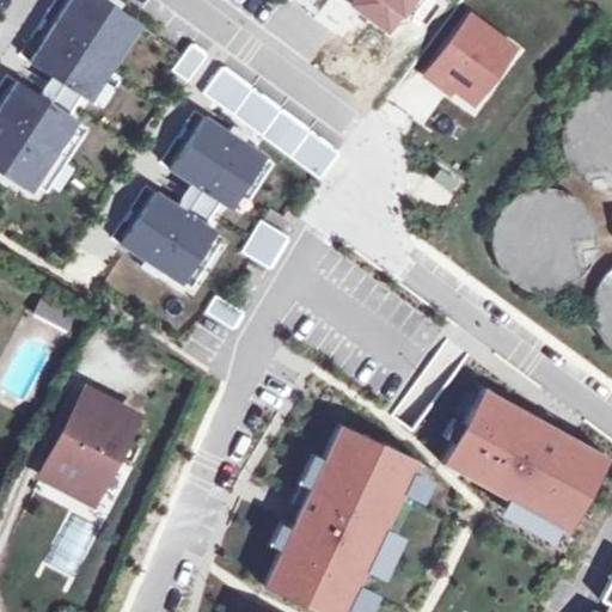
[(48,101),(17,80),(0,105),(0,172),(31,194),(79,120),(71,115),(83,96),(91,101),(111,69),(101,62),(130,17),(105,0),(68,0),(29,61),(60,83),(48,101)]
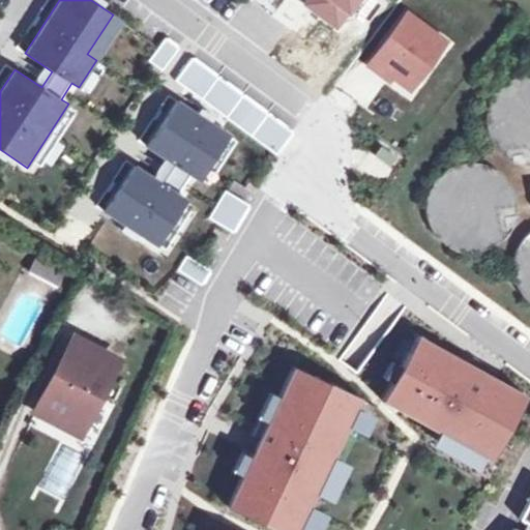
[(308,0),(306,4),(336,27),(356,0),(308,0)]
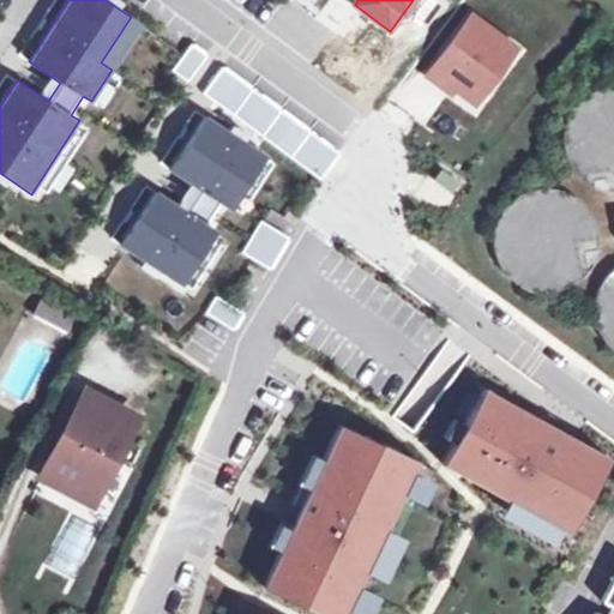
[(469,17),(428,72),(426,76),(441,86),(445,83),(452,88),(473,103),(513,48),(469,17)]
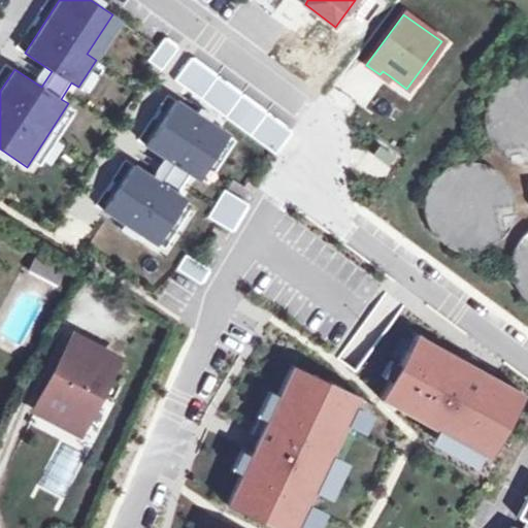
[(155,65),(162,70),(178,47),(169,40),(165,37),(149,60),(155,65)]
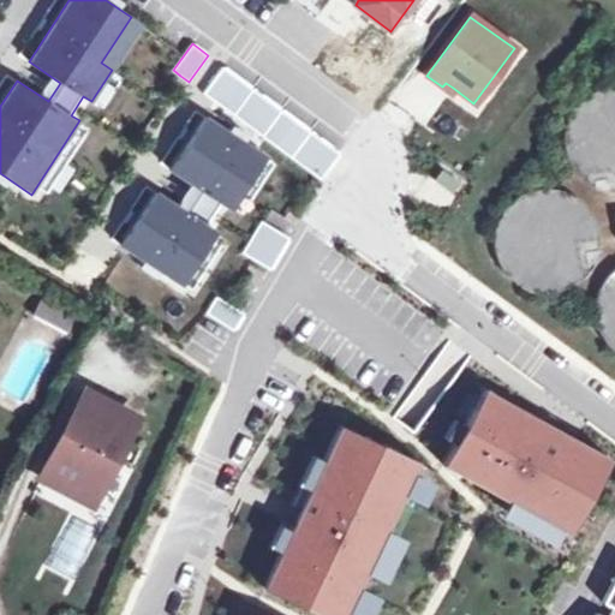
[(424,124),(448,96),(417,70),(393,97),(424,124)]
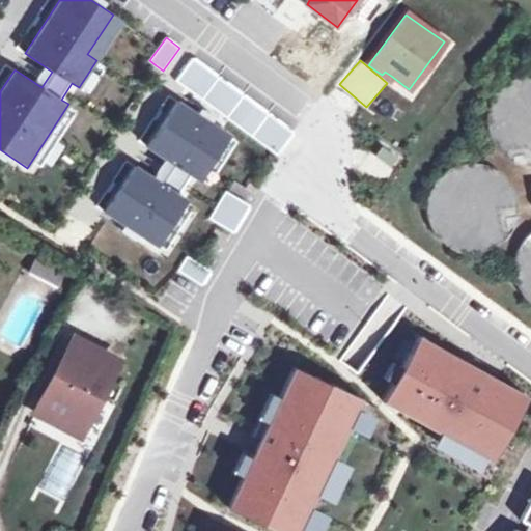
[(385,72),(382,75),(388,80),(391,76),(385,72)]
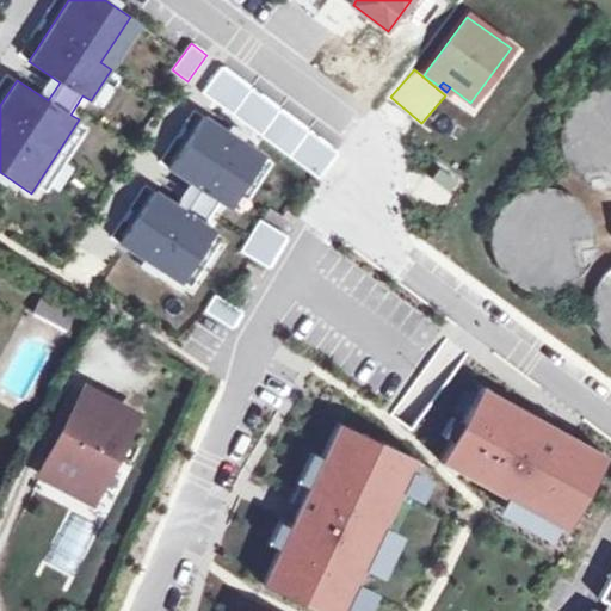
[(584,96),(575,103),(567,112),(562,123),(560,134),(560,146),(562,156),(568,167),(575,177),(585,184),(596,189),(606,191),(610,191),(610,87),(606,87),(594,91),(584,96)]
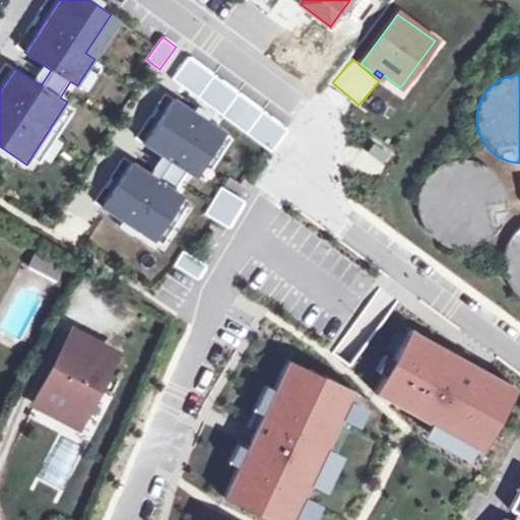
[(170,160),(169,161),(158,178),(135,164),(133,163),(124,177),(104,207),(123,220),(153,240),(172,211),(183,194),(176,190),(186,175),(187,172),(194,176),(212,149),(207,146),(219,127),(175,99),(145,144),(170,160)]
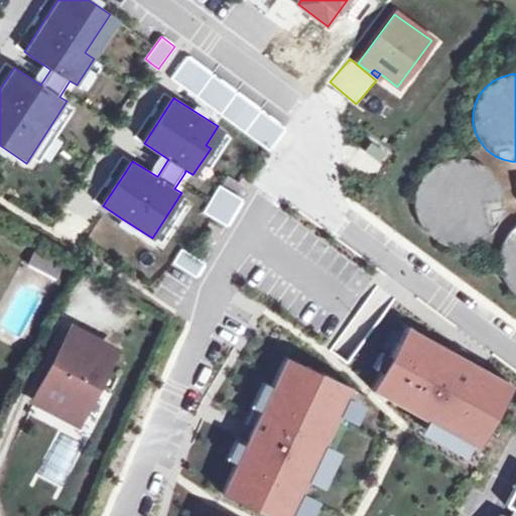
[(363,151),(378,162),(384,153),(369,142),(363,151)]
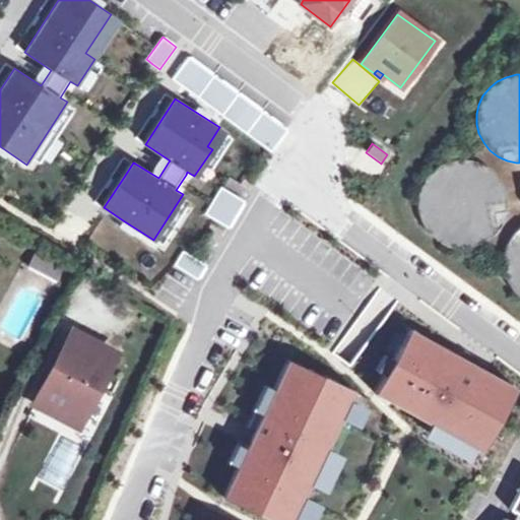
[(462,160),(453,163),(444,166),(436,171),(429,178),(424,186),(420,195),(419,205),(420,214),(424,223),(430,232),(436,239),(445,244),(454,247),(463,248),(473,246),(482,243),(491,238),(497,231),(502,222),(505,213),(506,203),(505,194),(502,185),(497,177),(490,170),(481,165),(472,161),(462,160)]
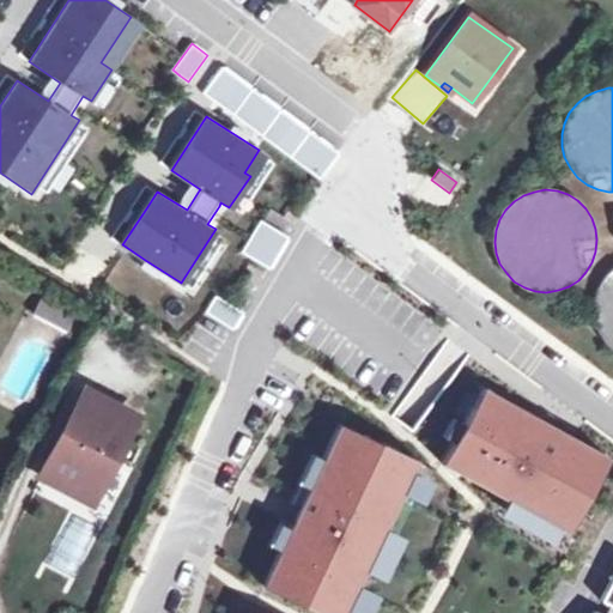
[(259,220),(253,231),(240,253),(268,269),(279,250),(287,237),(259,220)]
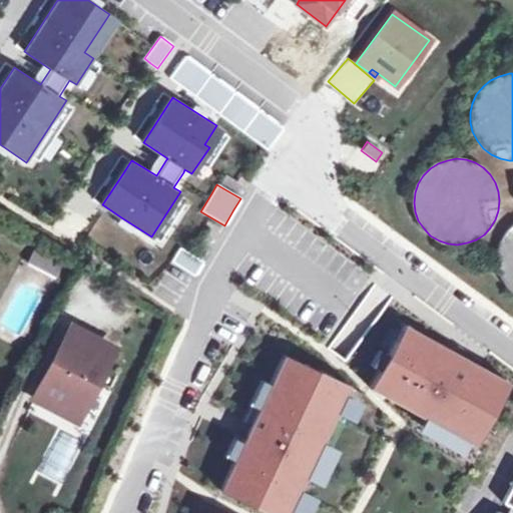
[(502,237),(497,245),(495,254),(495,265),(496,274),(500,283),(505,290),(512,297),(512,224),(507,230),(502,237)]
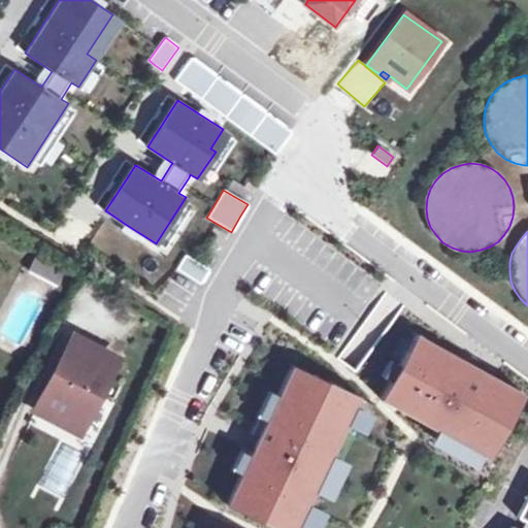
[(179,263),(175,269),(199,284),(201,279),(208,269),(185,255),(179,263)]
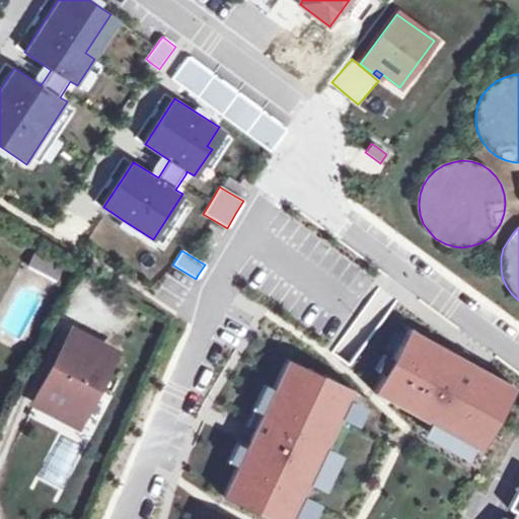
[(14,286),(28,293),(33,281),(20,274),(14,286)]
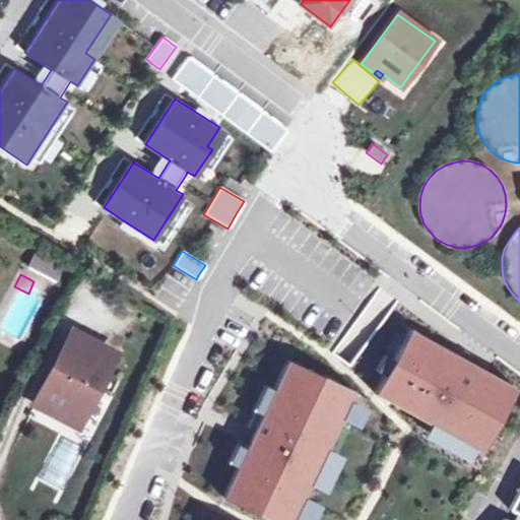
[(34,281),(28,294),(40,299),(45,286),(34,281)]
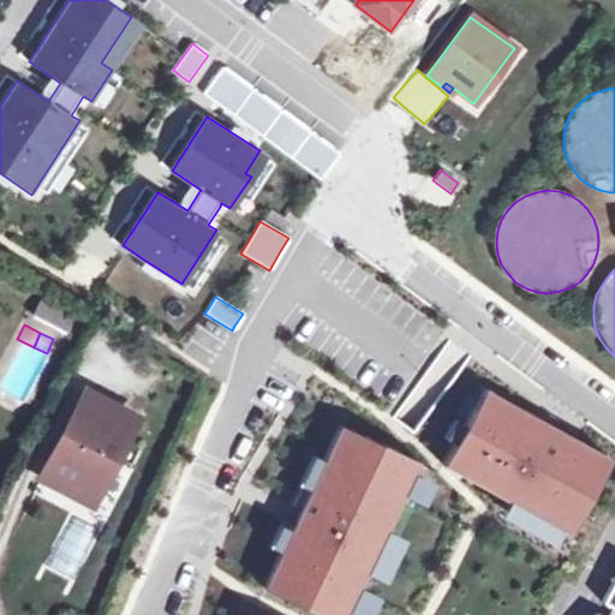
[(573,524),(596,483),(609,460),(482,390),(478,396),(455,436),(441,464),(507,501),(559,529),(567,535),(573,524)]
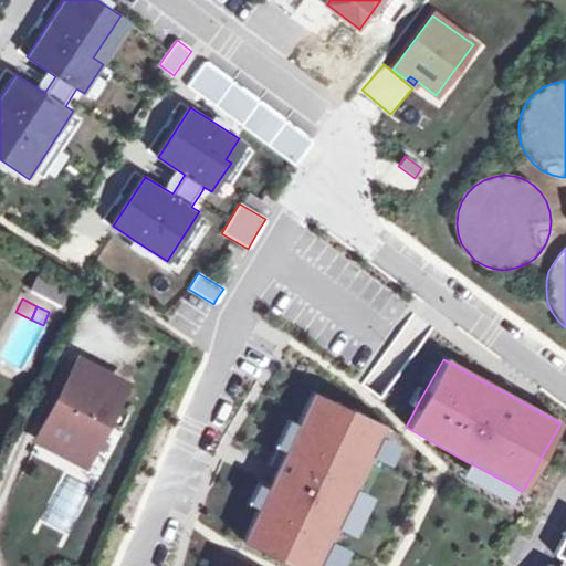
[(73,441),(90,450),(124,387),(77,363),(37,440),(65,456),(73,441)]
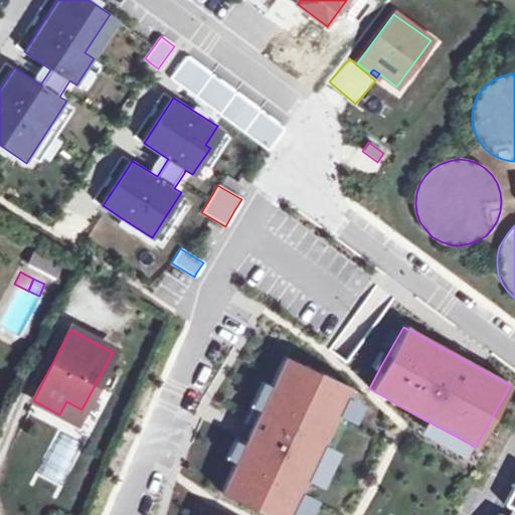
[(234,459),(219,492),(268,514),(288,514),(297,497),(299,492),(305,478),(321,445),(336,412),(343,396),(348,386),(284,355),(258,410),(250,407),(243,423),(250,426),(234,459)]
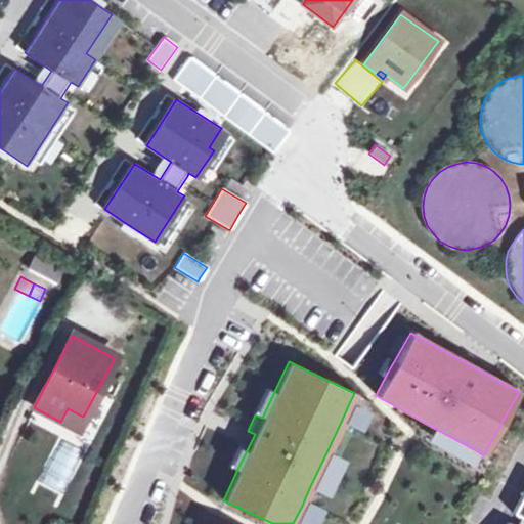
[(342,420),(352,425),(360,408),(349,403),(342,420)]
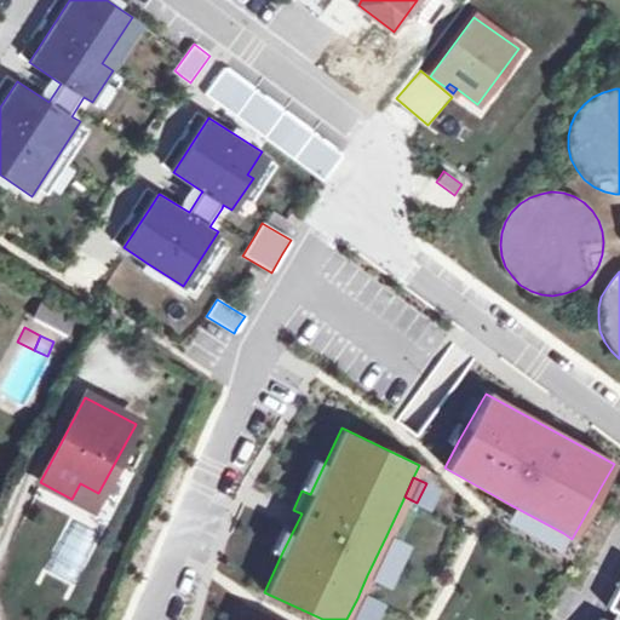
[(72,499),(90,509),(98,493),(80,483),(72,499)]
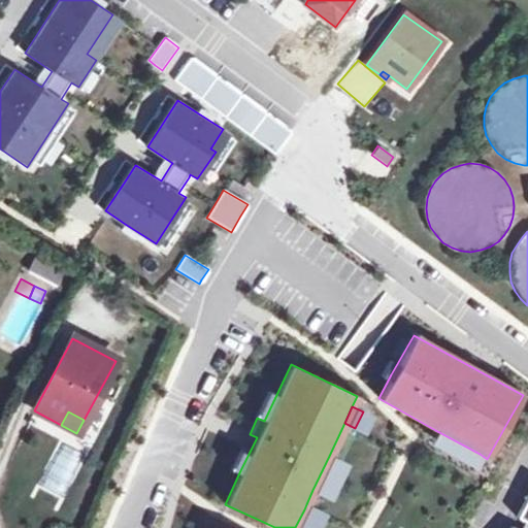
[(480,454),(435,430),(431,437),(475,461),(480,454)]
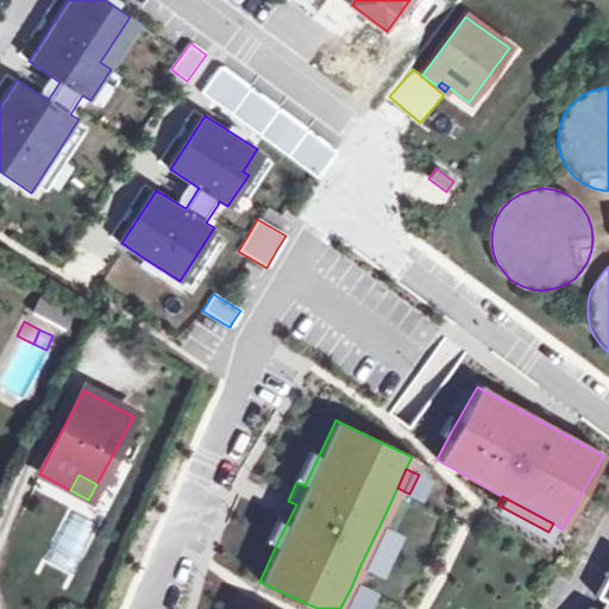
[(360,565),(374,571),(393,532),(380,526),(360,565)]
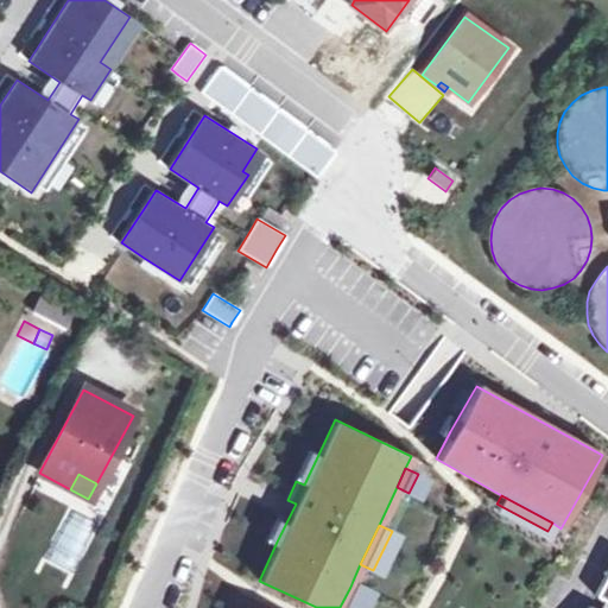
[(607,569),(607,570),(597,588),(594,595),(606,601),(605,602),(607,603),(607,569)]
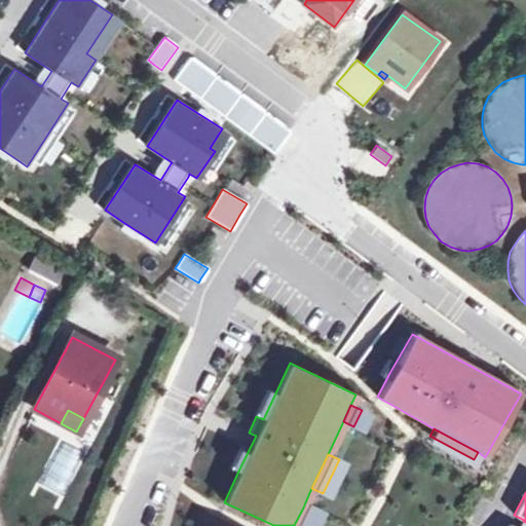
[(307,525),(313,514),(316,508),(305,502),(303,508),(294,525),(307,525)]
